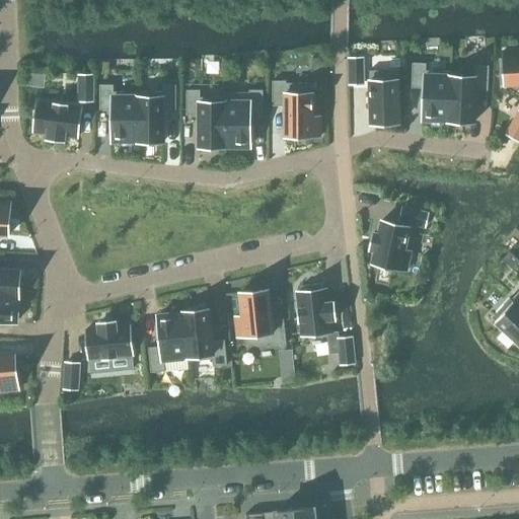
[(504,58),(499,59),(500,85),(518,83),(518,50),(503,51),(504,58)]
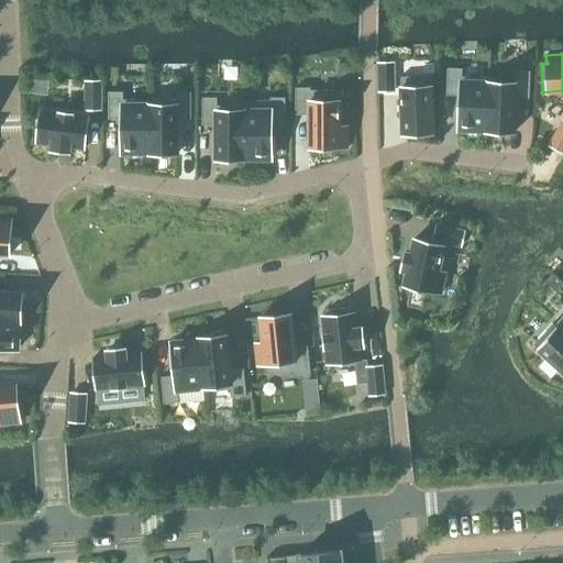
[(379,91),(394,90),(393,63),(379,64),(379,91)]
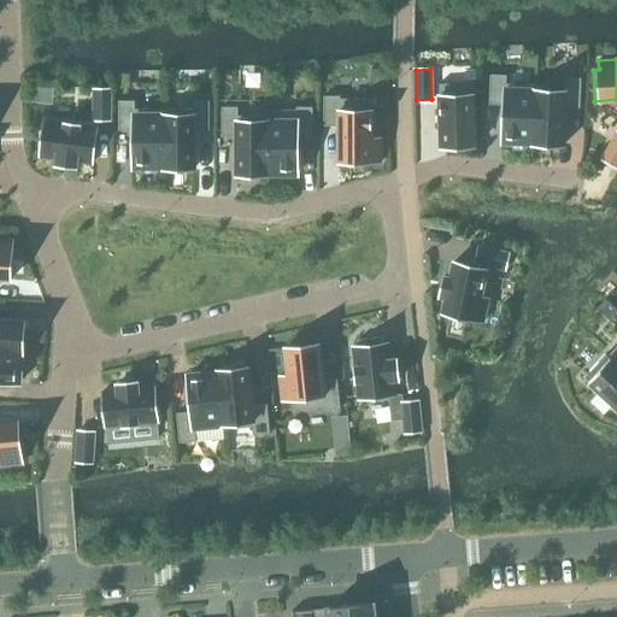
[(535,90),(536,90),(536,84),(506,83),(506,75),(491,75),(489,105),(504,105),(503,141),(532,142),(533,142),(535,90)]
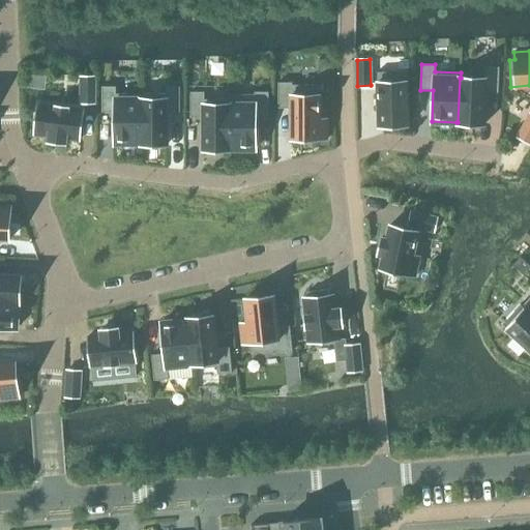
[(458,122),(457,122),(457,123),(484,124),(486,92),(498,93),(499,67),(484,66),(484,79),(461,78),(460,78),(458,122)]
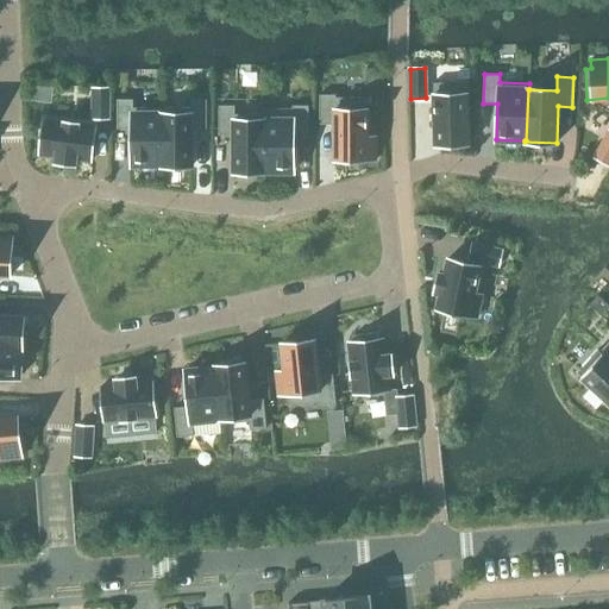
[(466,82),(433,83),(435,145),(469,144),(466,82)]
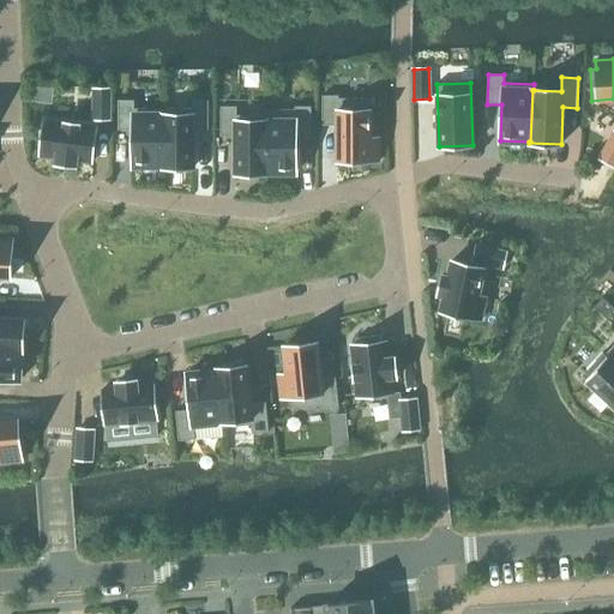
[(30,85),(29,101),(50,103),(53,89),(30,85)]
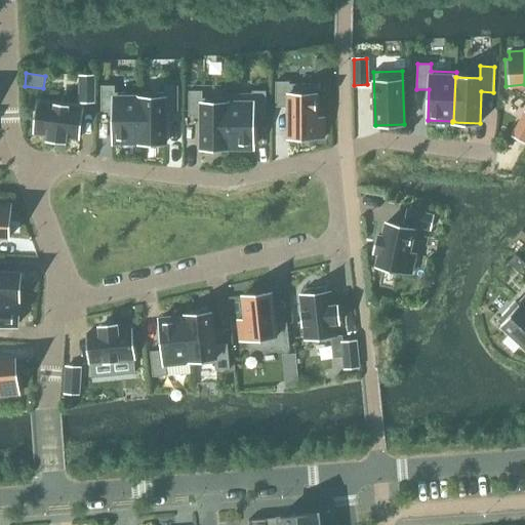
[(80,76),(80,102),(93,102),(93,76),(80,76)]
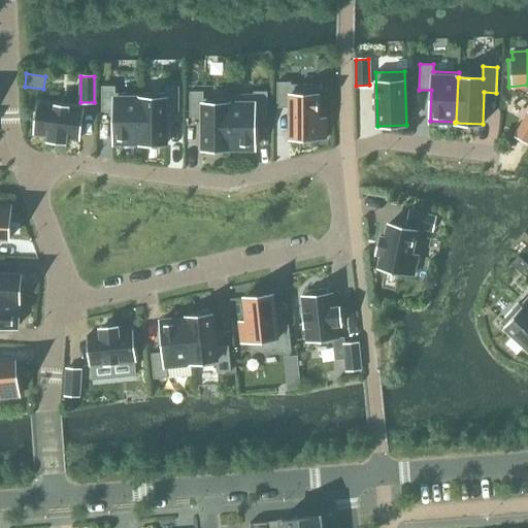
[(288,108),(288,139),(324,139),(324,119),(317,119),(317,85),(290,85),(290,83),(275,83),(275,108),(288,108)]
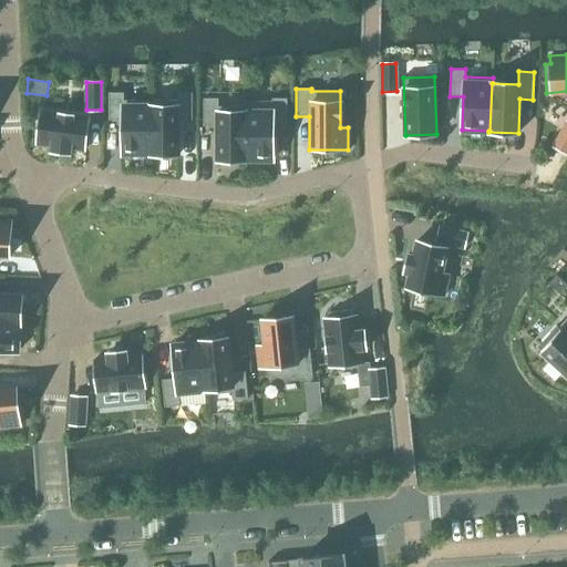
[(151,153),(151,101),(124,101),(124,92),(109,92),(109,120),(122,120),(122,153),(150,153),(151,153)]
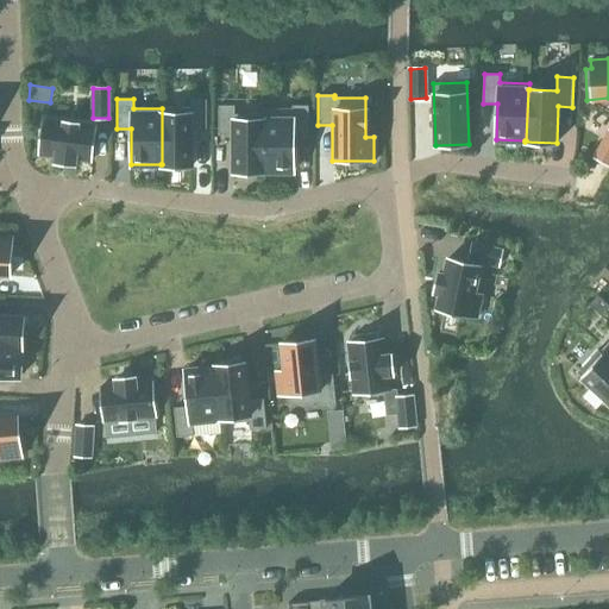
[(161,167),(192,167),(192,129),(207,129),(207,99),(190,99),(190,108),(162,108),(162,164),(161,164),(161,167)]
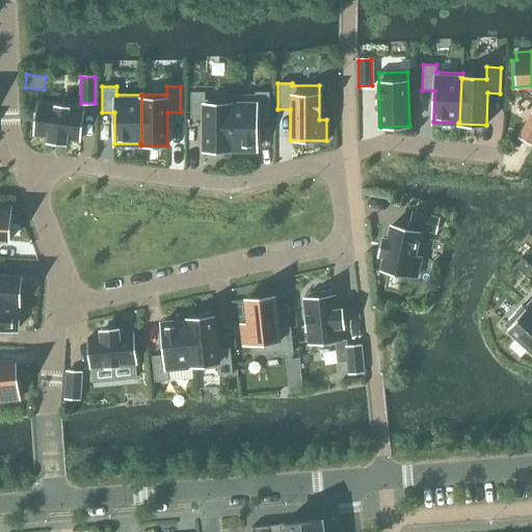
[(229,100),(205,100),(205,92),(191,92),(191,118),(204,118),(204,151),(231,151),(231,150),(230,150),(230,100),(229,100)]
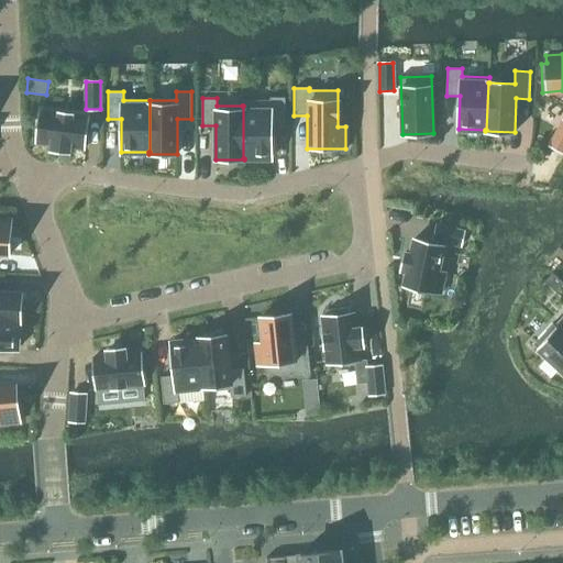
[(243,158),(244,158),(272,158),(272,125),(285,125),(285,98),(269,98),(269,100),(242,100),(242,106),(243,106),(243,158)]
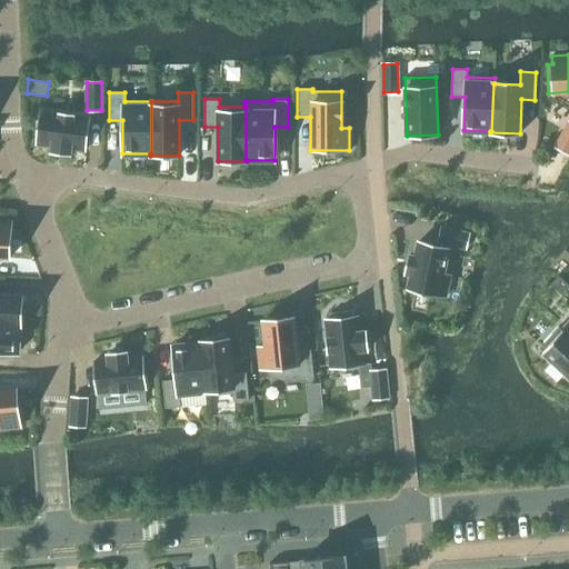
[(85,151),(89,118),(41,112),(37,145),(52,147),(51,152),(70,155),(71,149),(85,151)]
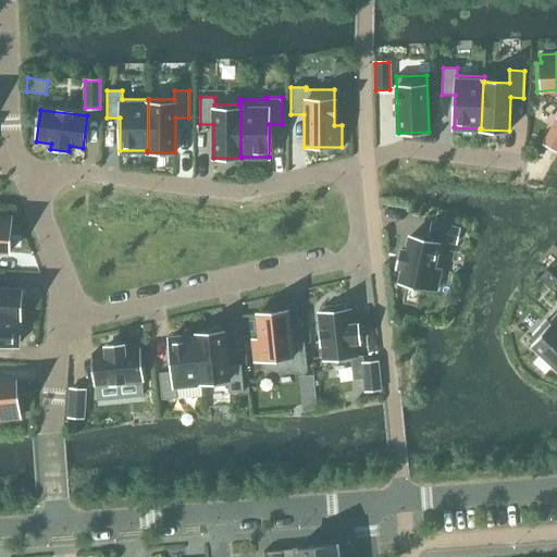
[(556,121),(544,144),(556,150),(556,148),(556,121)]
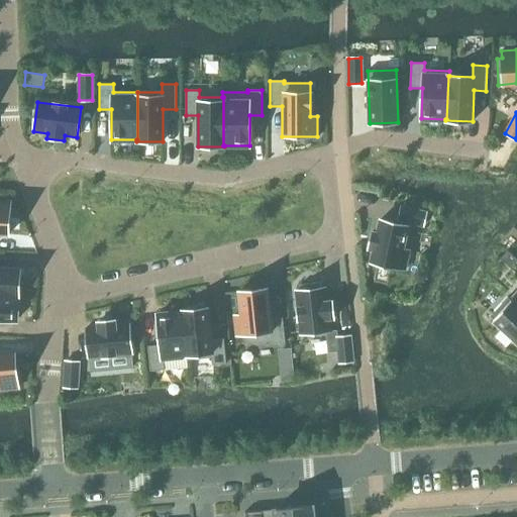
[(0,233),(8,234),(10,201),(0,200),(0,233)]
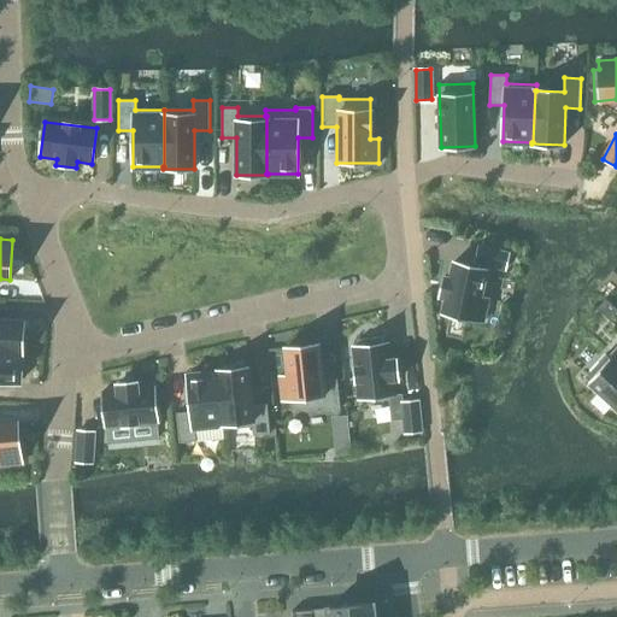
[(477,247),(474,262),(475,262),(491,265),(505,269),(509,254),(494,251),(479,247),(477,247)]
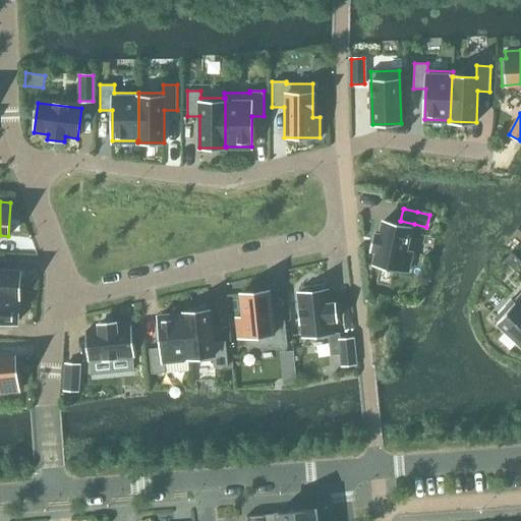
[(406,251),(411,228),(383,222),(380,235),(375,234),(371,250),(377,251),(373,264),(408,272),(413,252),(406,251)]
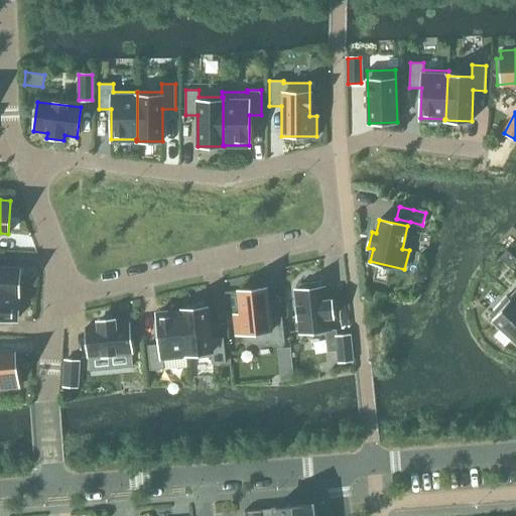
[(0,293),(17,295),(17,296),(18,296),(20,269),(0,268),(0,293)]
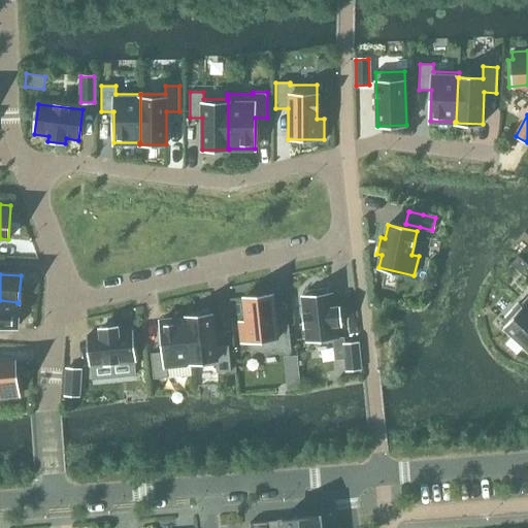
[(334,308),(332,294),(302,297),(306,341),(337,338),(336,326),(340,325),(339,307),(334,308)]
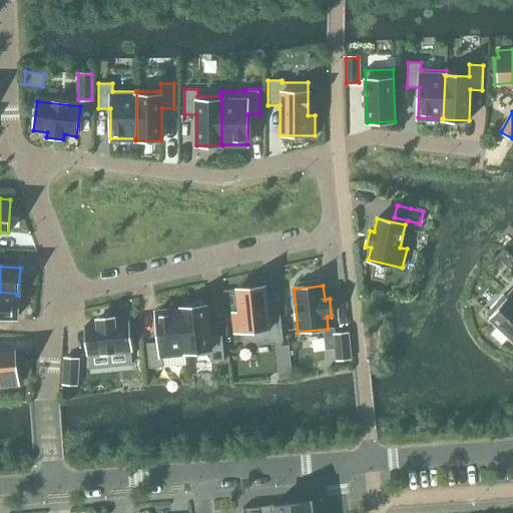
[(268,317),(265,287),(236,290),(239,313),(232,314),(234,333),(241,332),(242,342),(269,339),(270,342),(283,340),(281,315),(268,317)]
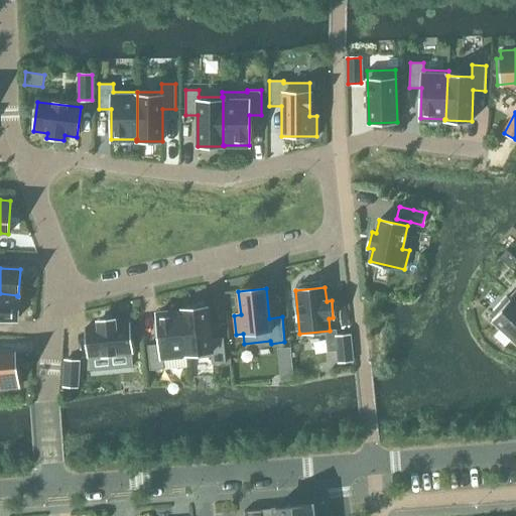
[(515,292),(510,299),(506,296),(489,315),(515,341),(515,292)]
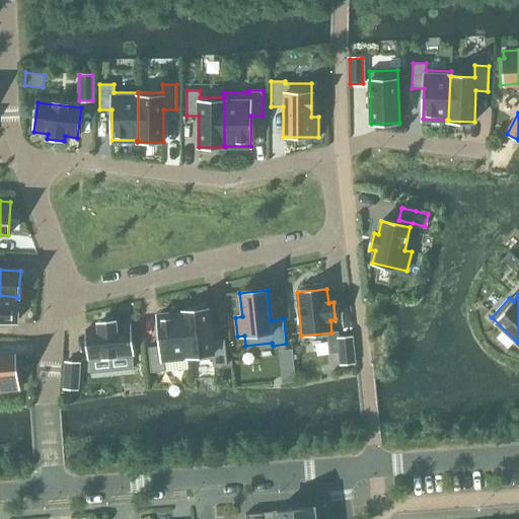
[(0,295),(0,321),(15,322),(17,298),(17,297),(0,295)]
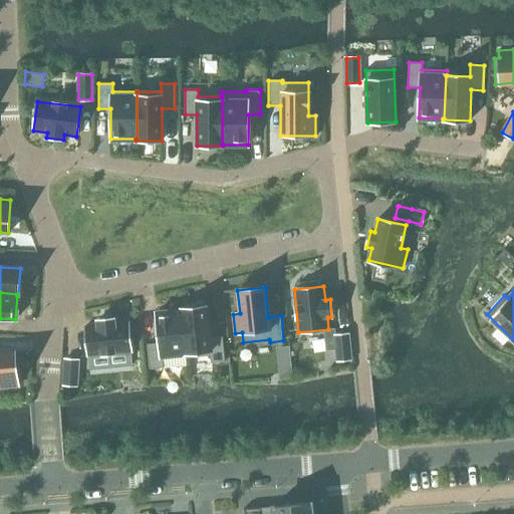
[(181,309),(181,310),(182,310),(186,353),(185,353),(186,358),(211,355),(211,362),(225,361),(222,336),(210,337),(207,306),(181,309)]
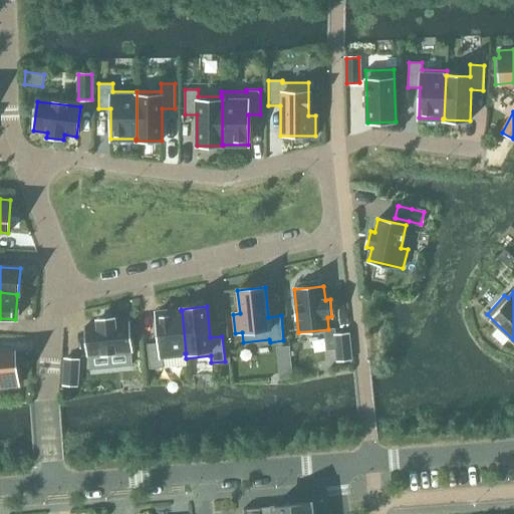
[(162,355),(185,353),(186,353),(182,310),(181,310),(156,313),(159,343),(147,344),(150,369),(163,367),(162,355)]
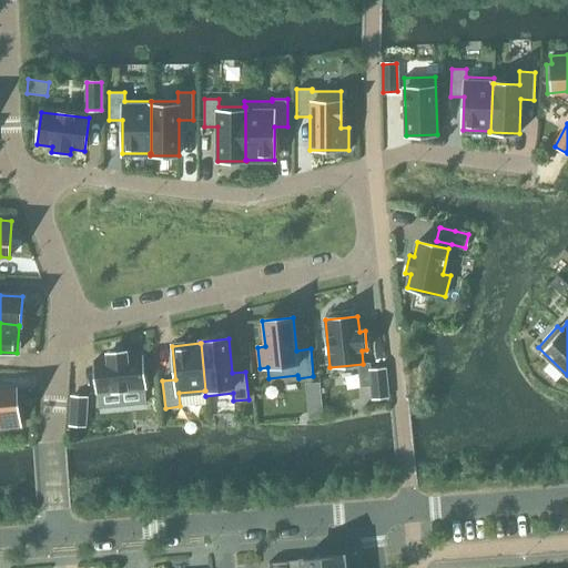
[(142,356),(127,357),(127,352),(108,354),(108,359),(94,361),(98,394),(145,389),(142,356)]
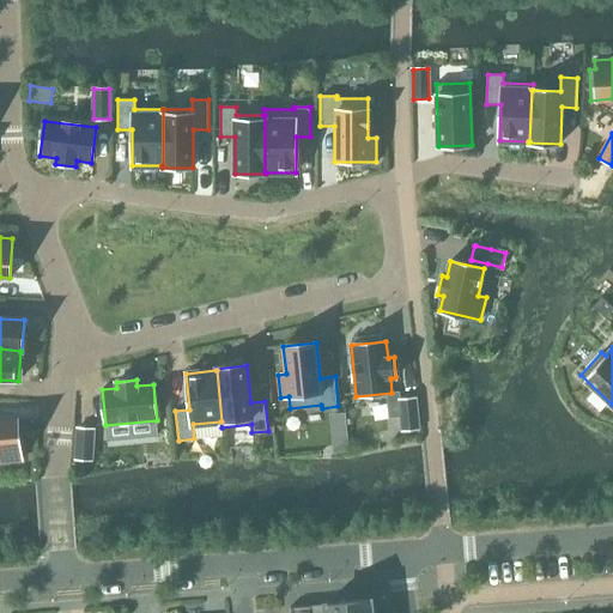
[(404,430),(418,429),(414,399),(400,400),(404,430)]
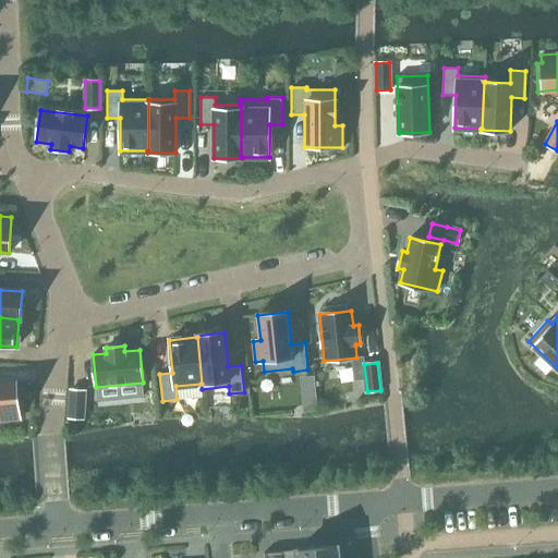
[(305,390),(316,389),(315,380),(304,381),(305,390)]
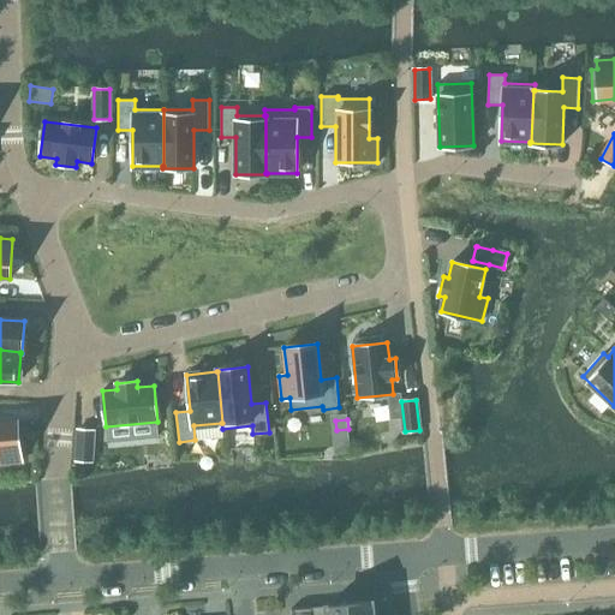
[(0,423),(0,466),(22,464),(18,422),(0,423)]
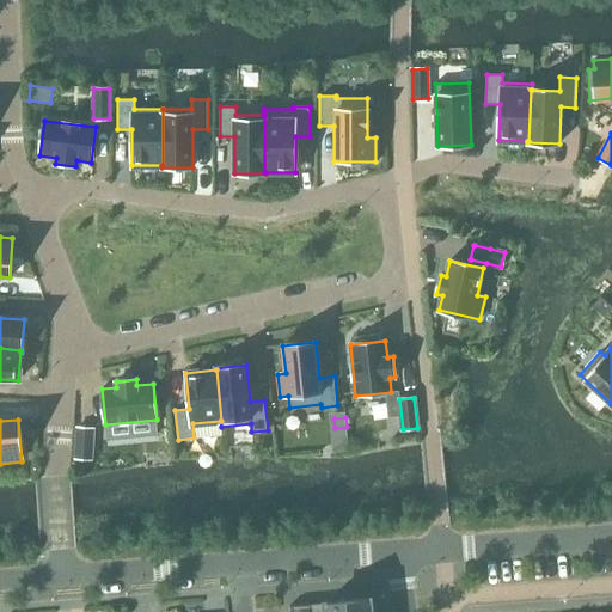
[(93,429),(78,428),(77,458),(91,459),(93,429)]
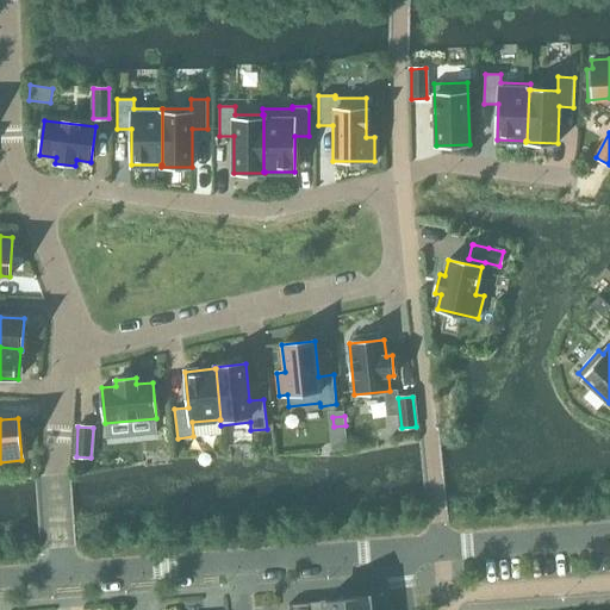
[(288,609),(369,609),(368,596),(288,604),(288,609)]
